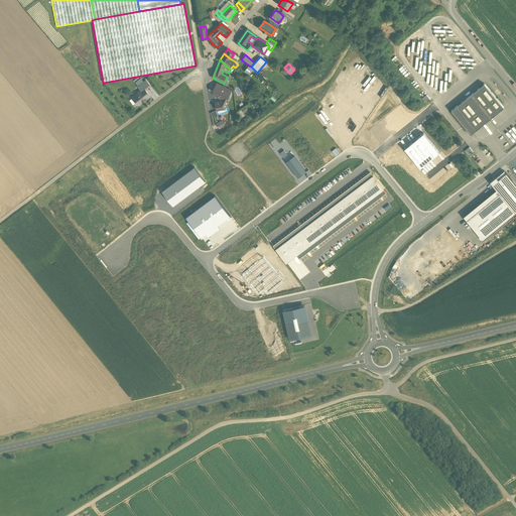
[(251,67),(249,66),(244,72),(249,76),(254,70),(251,67)]
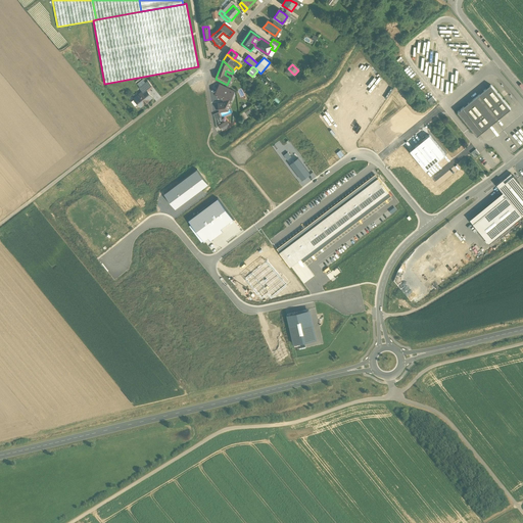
[(152,87),(147,81),(140,88),(142,91),(145,89),(147,91),(152,87)]
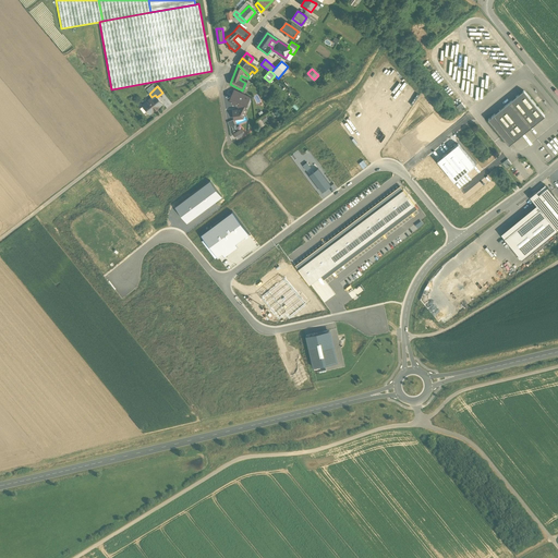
[(247,96),(235,89),(233,93),(239,96),(239,95),(245,98),(247,96)]
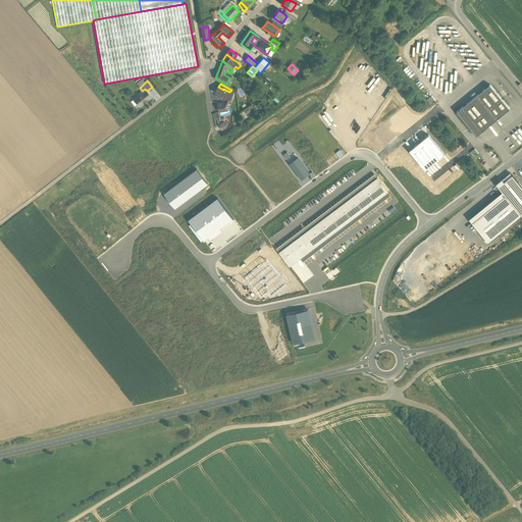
[(490,85),(457,111),(476,136),(510,108),(490,85)]
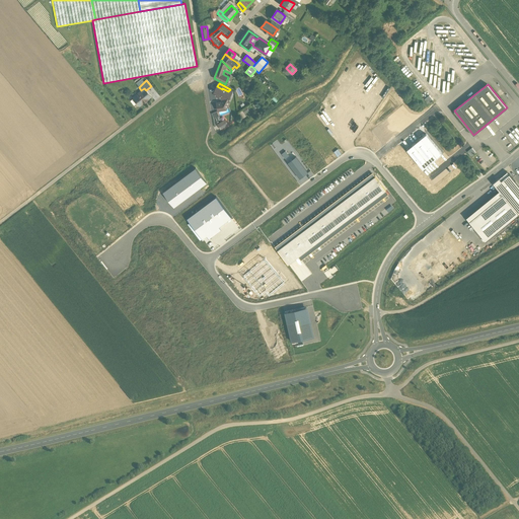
[(228,91),(222,88),(222,89),(217,86),(215,91),(218,92),(216,96),(223,99),(227,101),(229,97),(226,95),(228,91)]
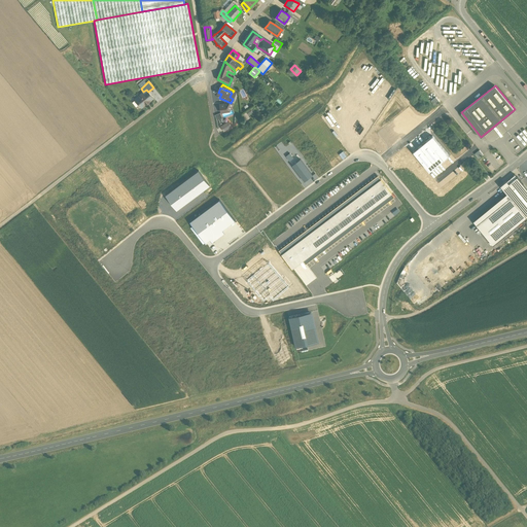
[(143,92),(135,99),(135,100),(139,105),(141,108),(145,105),(150,101),(153,98),(148,92),(146,90),(143,92)]
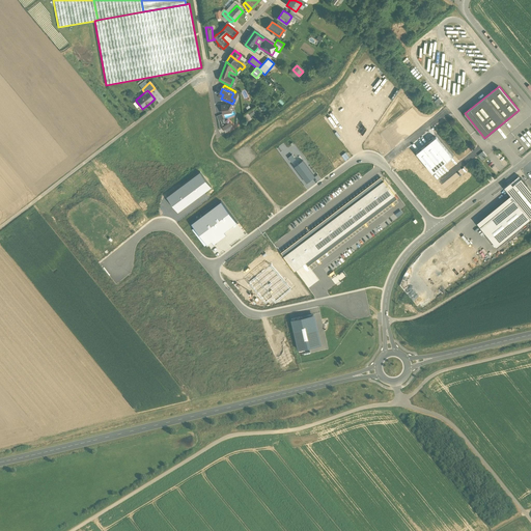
[(231,112),(234,105),(232,104),(228,102),(227,104),(222,105),(223,113),(231,112)]
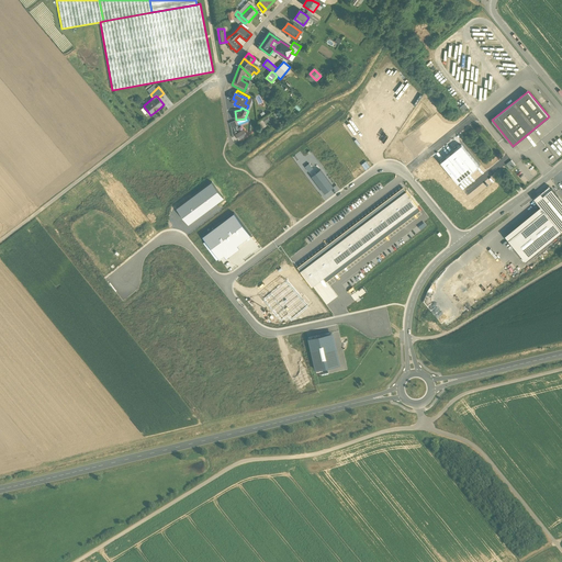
[(244,130),(235,135),(238,139),(247,135),(245,132),(246,132),(244,130)]
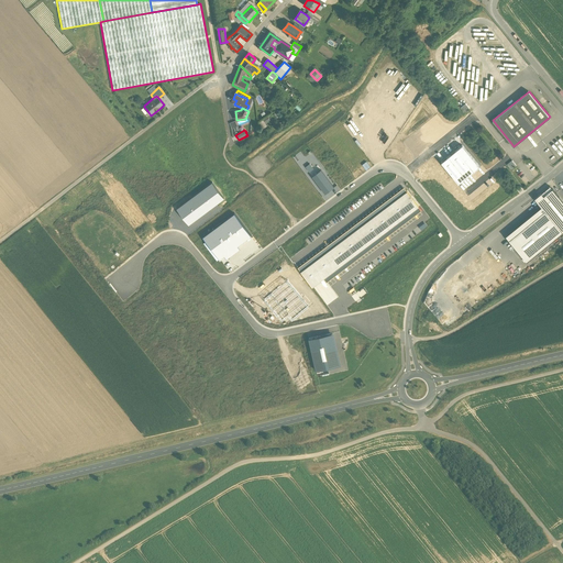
[(463,145),(441,162),(459,184),(479,166),(463,145)]
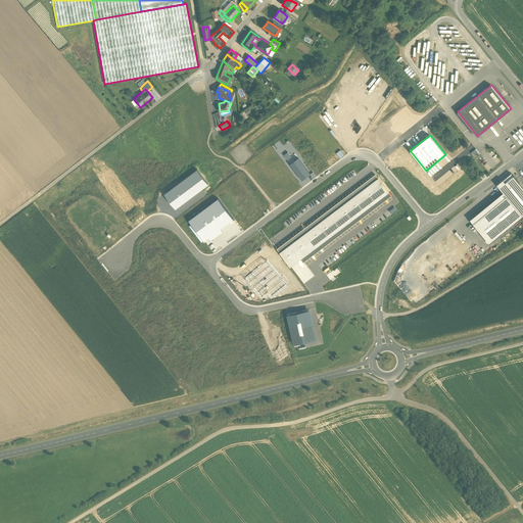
[(476,148),(471,152),(475,157),(480,153),(476,148)]
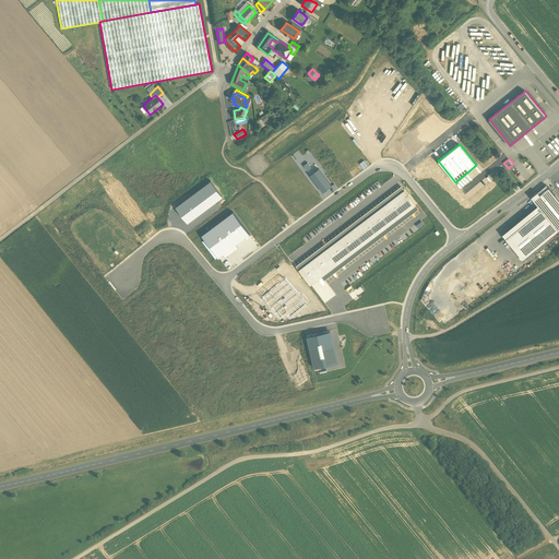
[(310,175),(323,192),(332,186),(319,168),(310,175)]
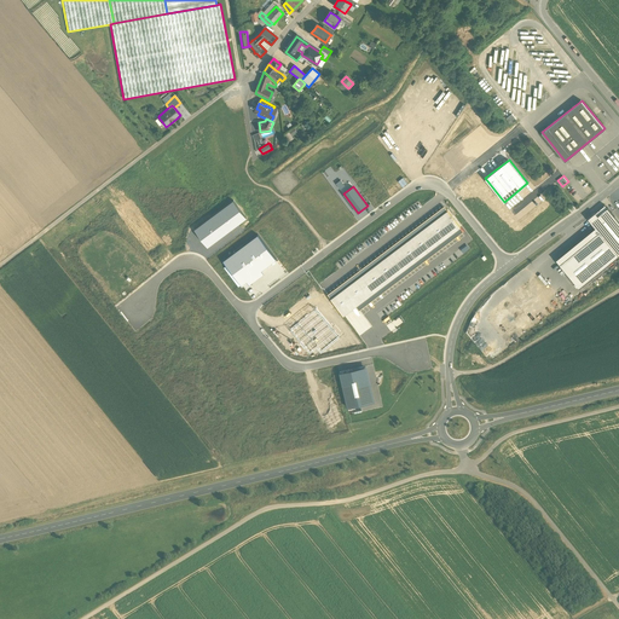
[(195,229),(208,246),(247,217),(233,200),(195,229)]
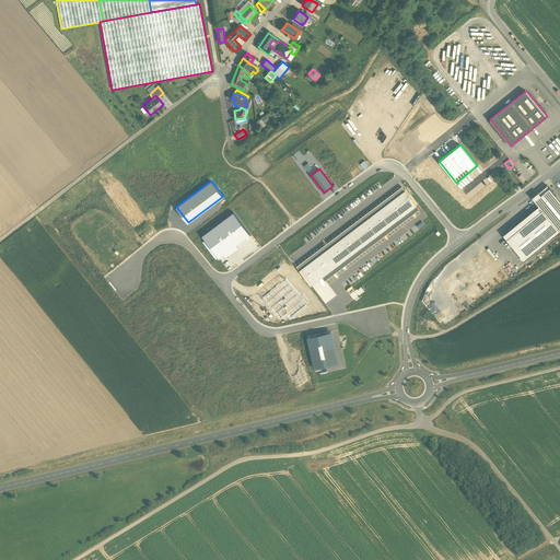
[(543,210),(559,232),(559,231),(559,200),(549,188),(540,195),(538,193),(532,198),(539,207),(543,210)]
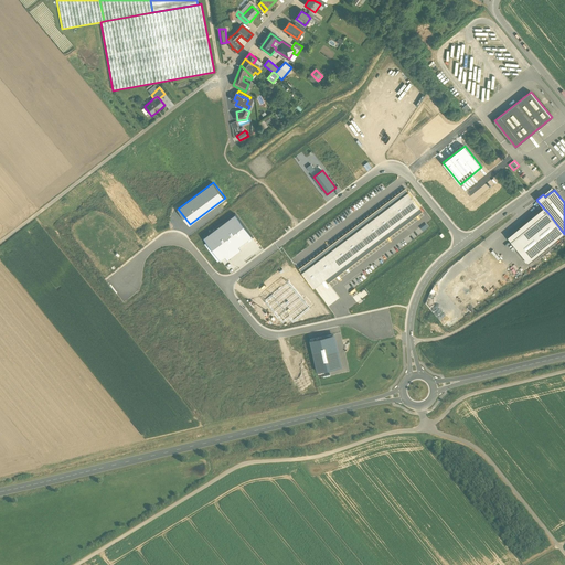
[(408,192),(302,273),(313,287),(419,208),(408,192)]
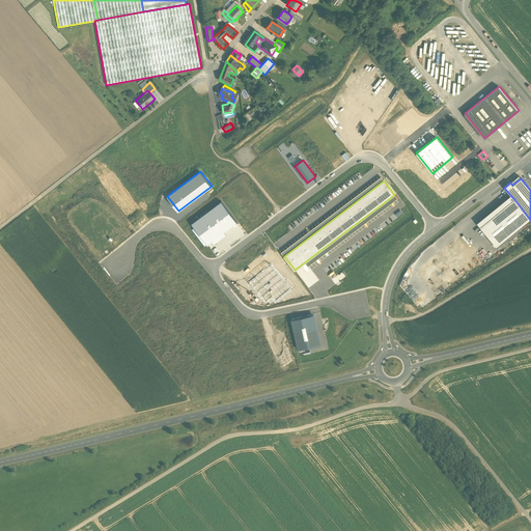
[(480,227),(514,199),(511,196),(477,223),(480,227)]
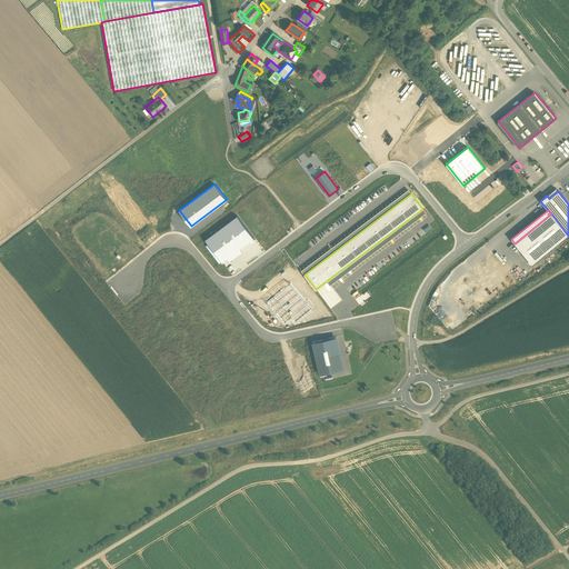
[(532,265),(568,236),(551,213),(515,243),(532,265)]
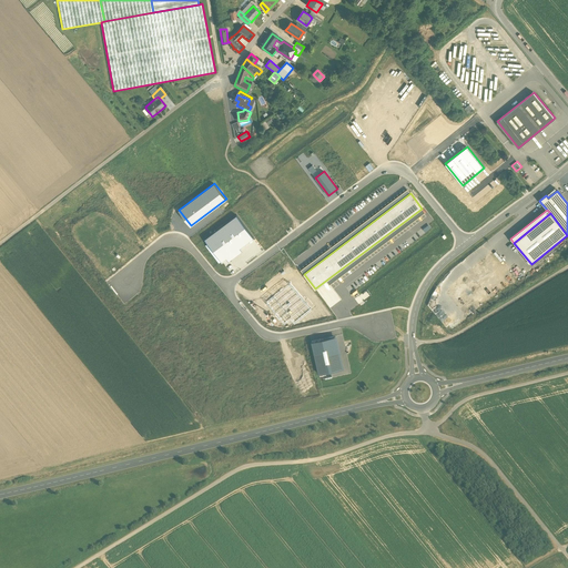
[(237,215),(205,239),(222,261),(225,257),(227,261),(241,251),(239,249),(254,237),(237,215)]
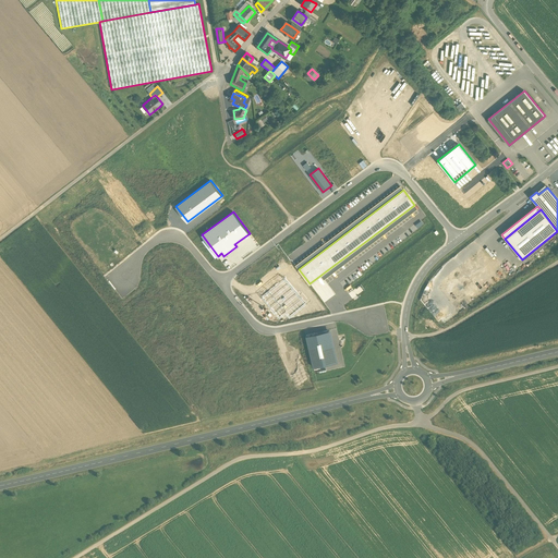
[(290,317),(306,303),(300,295),(284,278),(262,296),(279,318),(286,313),(290,317)]
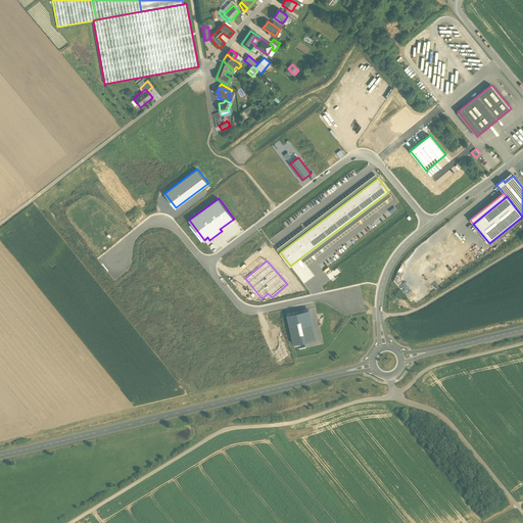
[(283,275),(289,282),(291,281),(284,271),(282,273),(283,275)]
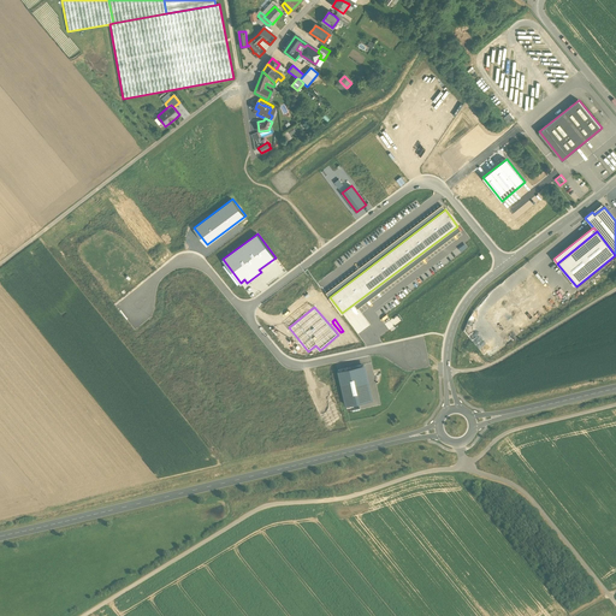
[(331,326),(338,335),(341,332),(333,324),(331,326)]
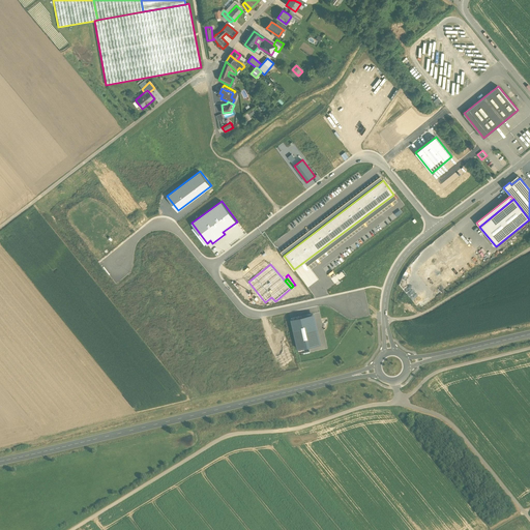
[(297,349),(318,344),(312,314),(291,319),(297,349)]
